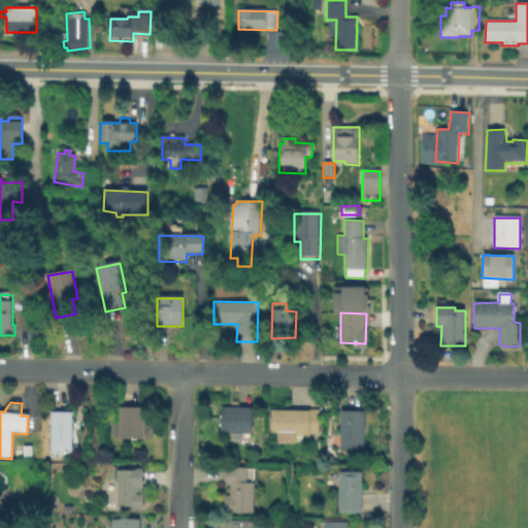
[(332,403),(332,411),(324,411),(324,403),(332,403)]
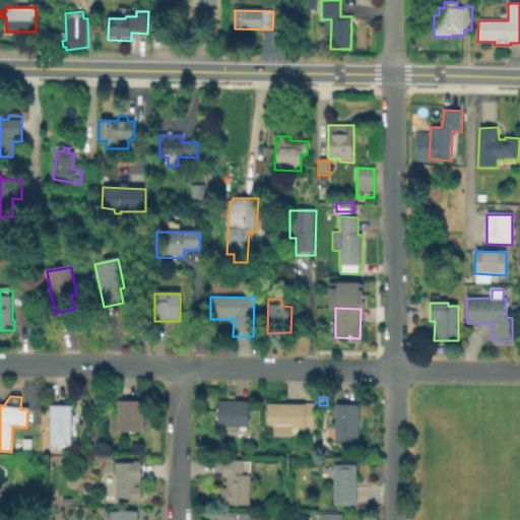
[(250,403),(249,429),(217,427),(218,401),(250,403)]
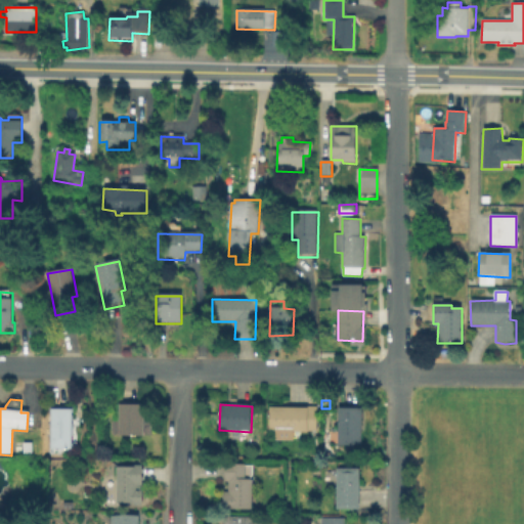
[(143,405),(143,421),(150,421),(150,437),(119,436),(119,405),(143,405)]
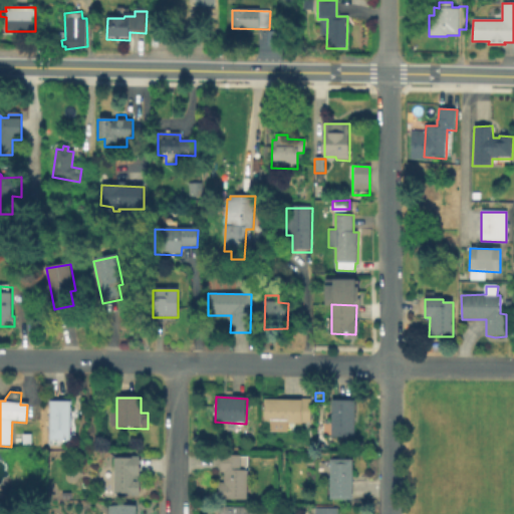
[(311,400),(310,424),(302,424),(302,426),(283,425),(283,430),(272,430),(272,425),(264,424),(264,401),(282,401),(282,399),(311,400)]
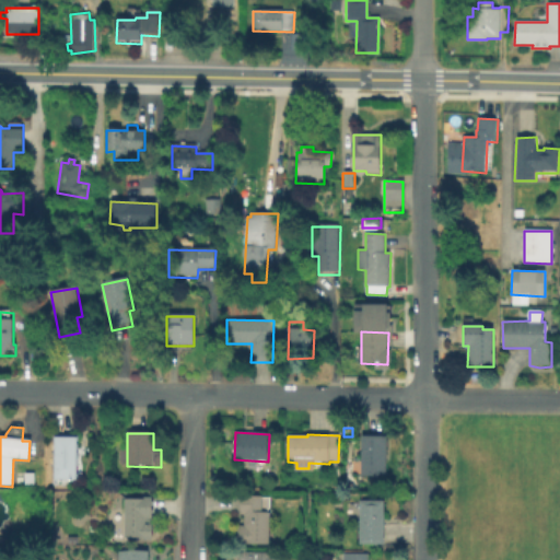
[(77,438),(76,479),(53,479),(54,438),(77,438)]
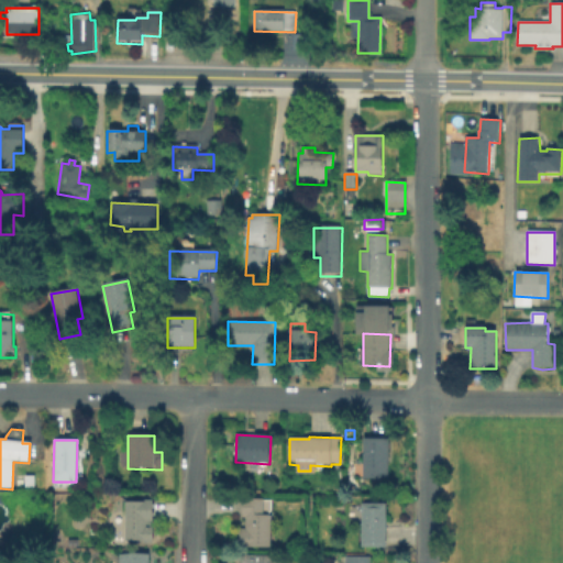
[(388,440),(387,481),(361,481),(362,440),(388,440)]
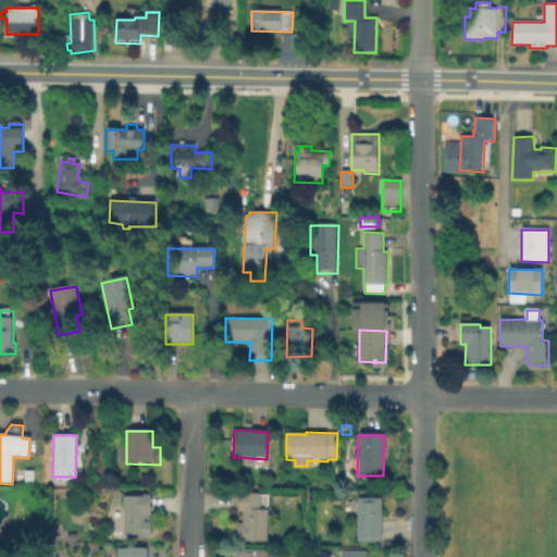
[(269,511),(268,543),(236,542),(237,524),(244,524),(244,514),(239,514),(239,494),(262,495),(261,511),(269,511)]
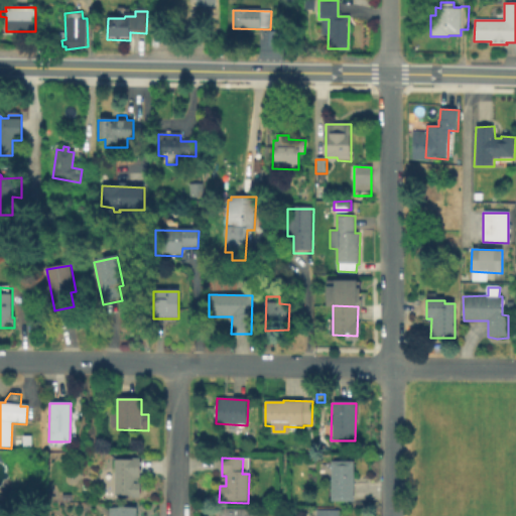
[(140,459),(139,497),(115,497),(106,495),(106,474),(115,474),(114,461),(133,460),(133,459),(140,459)]
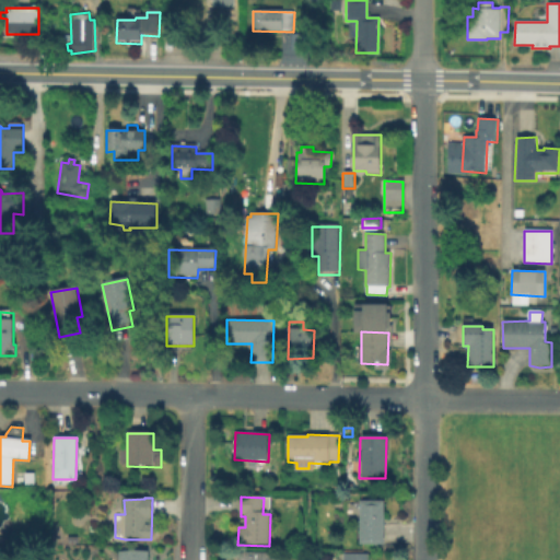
[(384,501),(384,545),(359,545),(360,501),(384,501)]
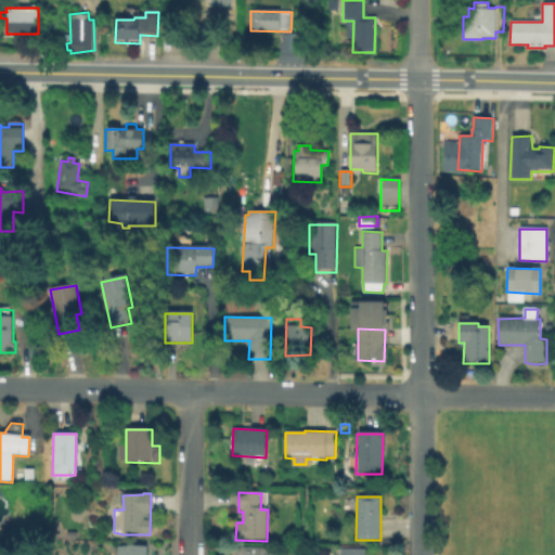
[(144,554),(144,544),(114,544),(113,554),(144,554)]
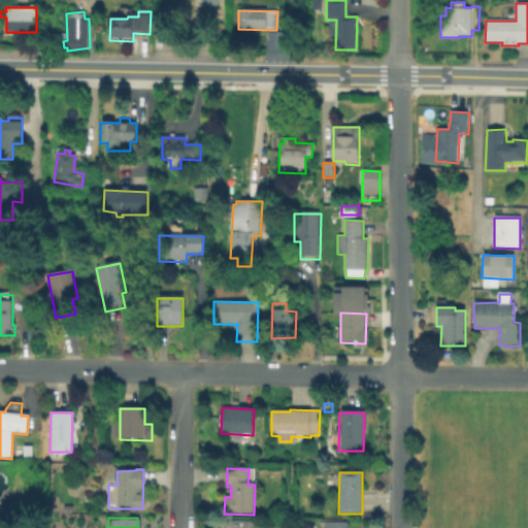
[(253,527),(253,519),(221,520),(220,527),(253,527)]
